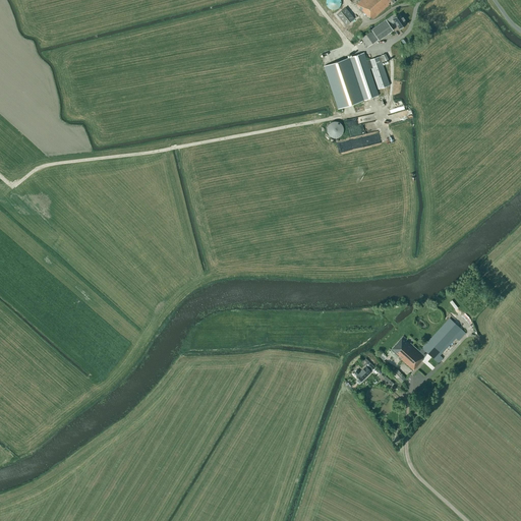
[(341,3),(341,2),(341,1),(341,0),(340,0),(326,0),(327,0),(326,1),(326,2),(326,3),(326,4),(327,5),(327,6),(328,7),(329,8),(330,9),(331,9),(332,10),(333,10),(335,10),(336,10),(337,9),(338,9),(338,8),(339,8),(339,7),(340,7),(340,6),(341,5),(341,4),(341,3)]
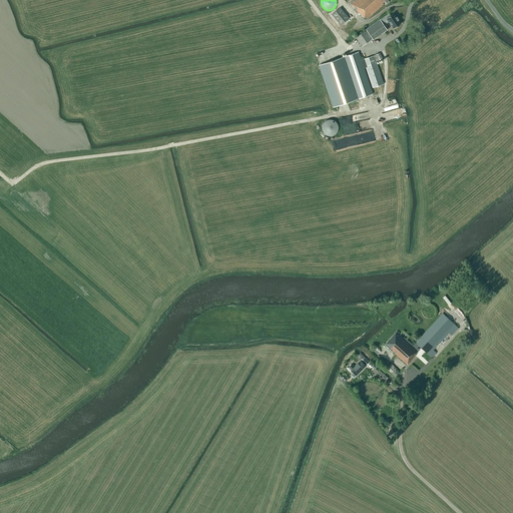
[(356,0),(352,4),(356,9),(354,10),(357,13),(359,12),(362,16),(363,15),(367,19),(384,4),(383,3),(385,1),(387,3),(390,0),(356,0)]
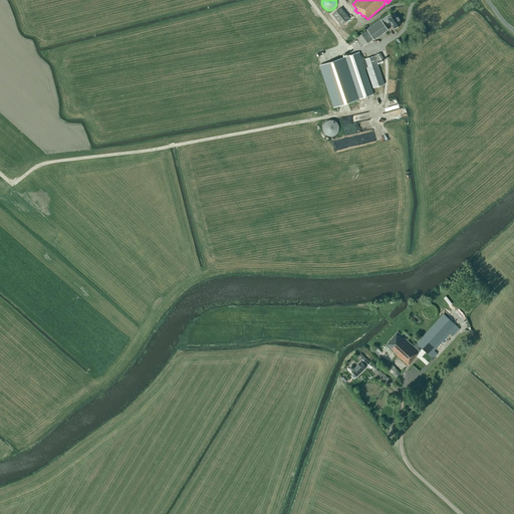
[(349,18),(340,8),(332,15),(341,26),(349,18)]
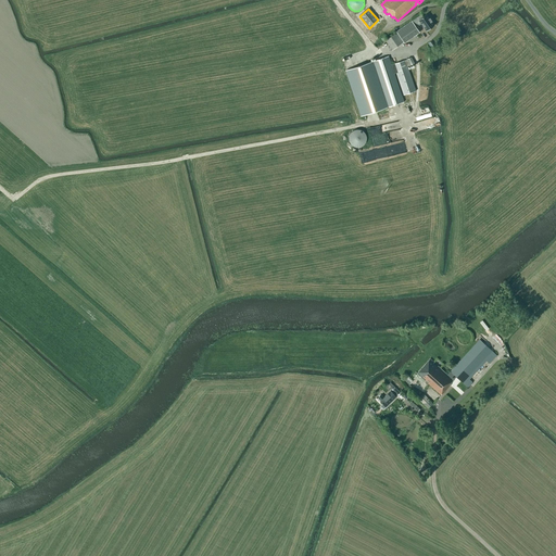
[(419,32),(416,27),(421,24),(427,32),(434,26),(431,22),(432,21),(430,19),(429,19),(426,14),(422,16),(421,14),(412,21),(396,32),(404,42),(419,32)]
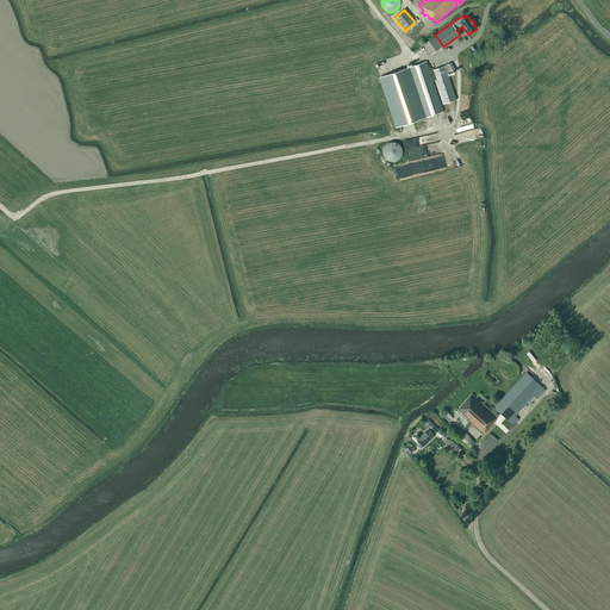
[(423,44),(430,55),(442,47),(435,36),(423,44)]
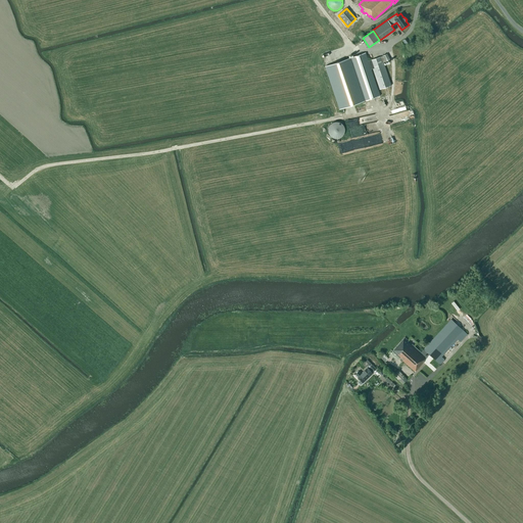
[(383,62),(390,60),(387,54),(369,61),(366,52),(326,66),(340,109),(380,96),(371,69),(373,68),(380,90),(391,86),(383,62)]
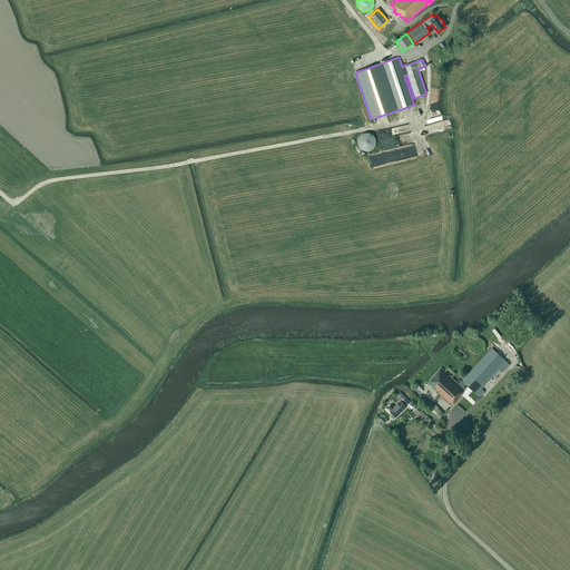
[(376,143),(376,141),(375,140),(375,139),(375,138),(374,137),(374,136),(373,136),(372,135),(371,134),(370,134),(369,133),(367,133),(366,133),(365,133),(364,133),(364,134),(363,134),(362,134),(362,135),(361,135),(360,136),(359,137),(359,138),(359,139),(357,139),(357,140),(357,141),(357,143),(357,144),(357,145),(359,146),(359,147),(360,148),(361,149),(362,150),(363,150),(364,150),(365,151),(366,151),(367,151),(369,151),(370,150),(371,150),(372,149),(373,149),(373,148),(374,148),(374,147),(375,146),(375,145),(375,144),(376,143)]
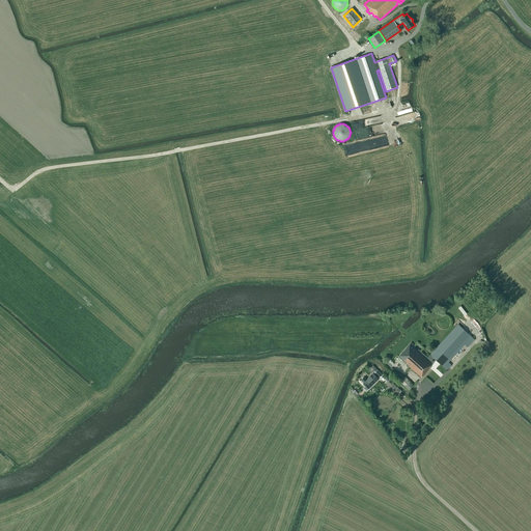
[(345,144),(346,154),(359,151),(357,142),(345,144)]
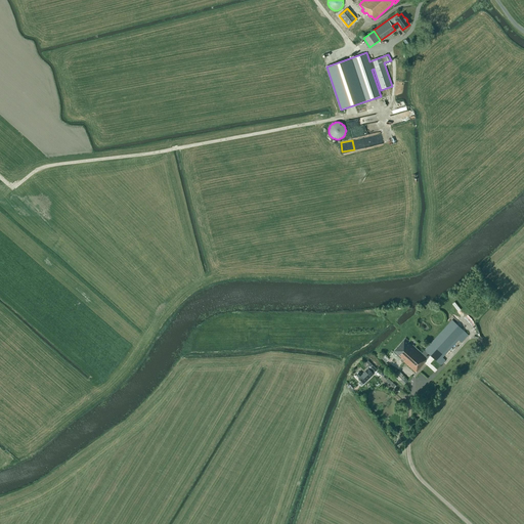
[(430,355),(441,365),(445,360),(444,360),(469,335),(452,320),(422,353),(412,345),(411,346),(408,343),(409,342),(405,338),(393,352),(416,373),(424,362),(430,355)]
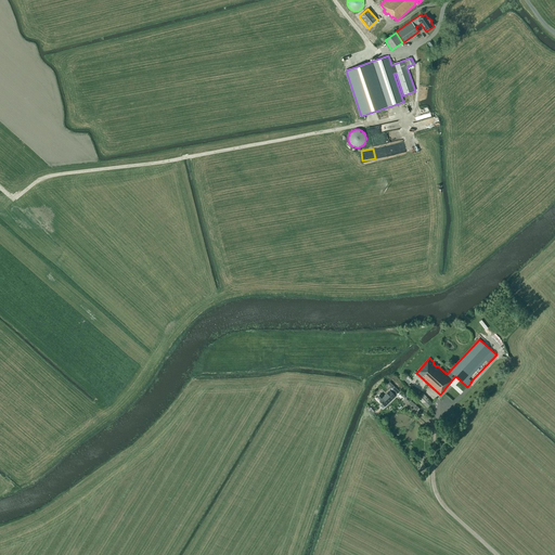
[(408,375),(403,378),(408,384),(412,379),(408,375)]
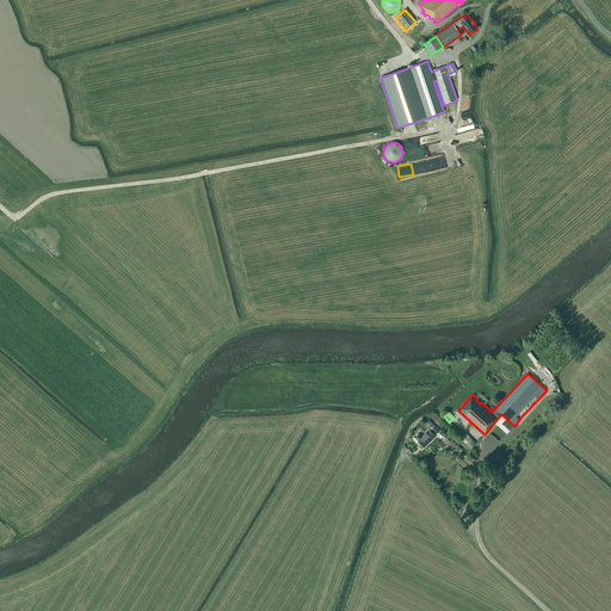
[(436,434),(439,431),(432,424),(429,427),(436,434)]
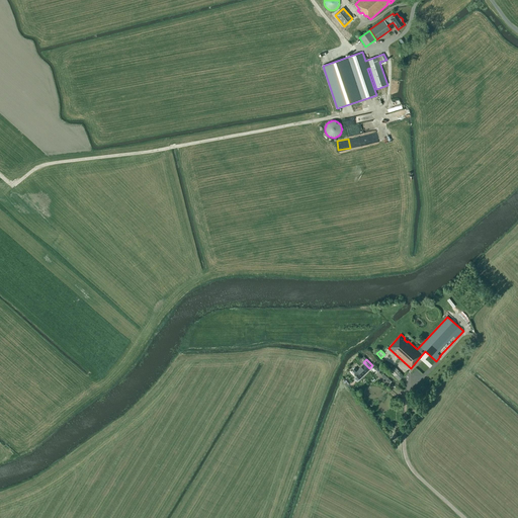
[(354,373),(356,375),(355,375),(356,376),(359,379),(369,369),(363,364),(357,370),(355,367),(351,370),(354,373)]
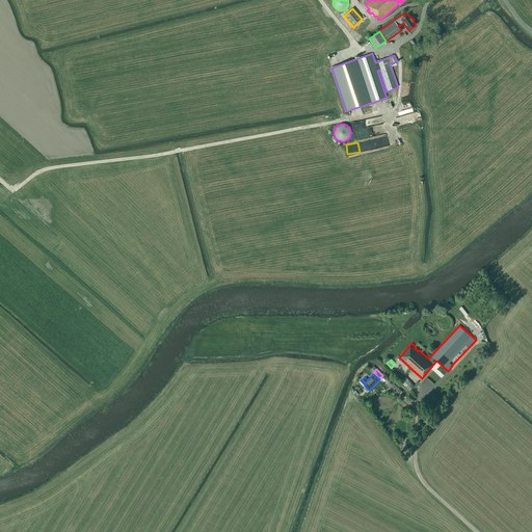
[(409,391),(414,386),(405,377),(400,381),(409,391)]
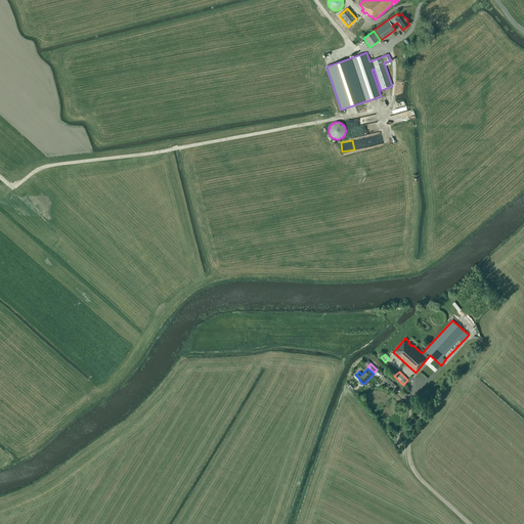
[(392,386),(394,384),(388,378),(385,381),(392,386)]
